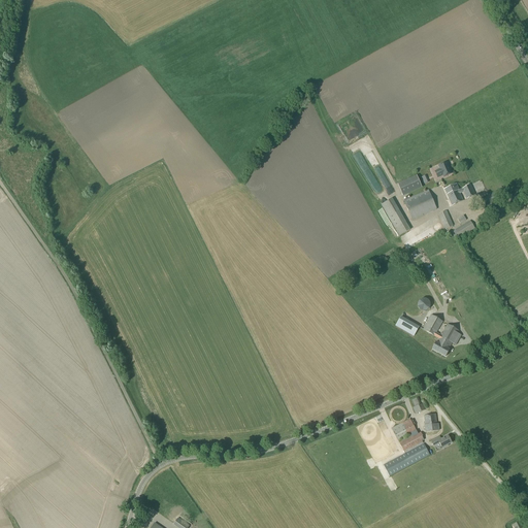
[(365,133),(364,120),(355,121),(355,125),(357,125),(358,131),(361,130),(361,133),(365,133)]
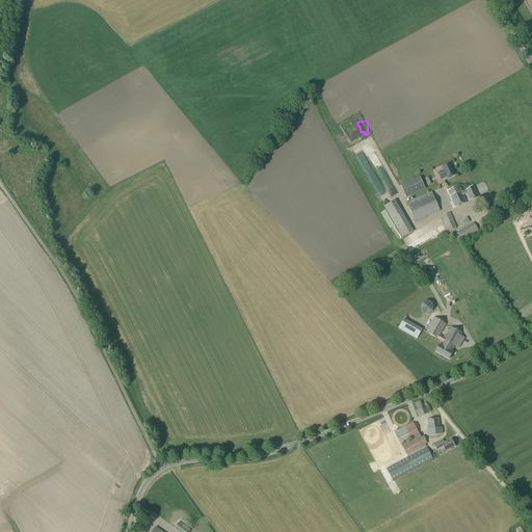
[(386,167),(371,144),(365,149),(379,171),(386,167)]
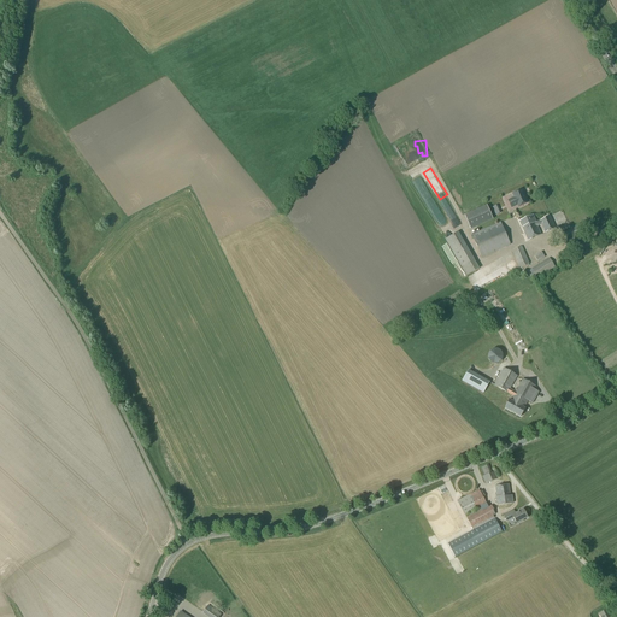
[(418,186),(425,182),(419,171),(412,174),(418,186)]
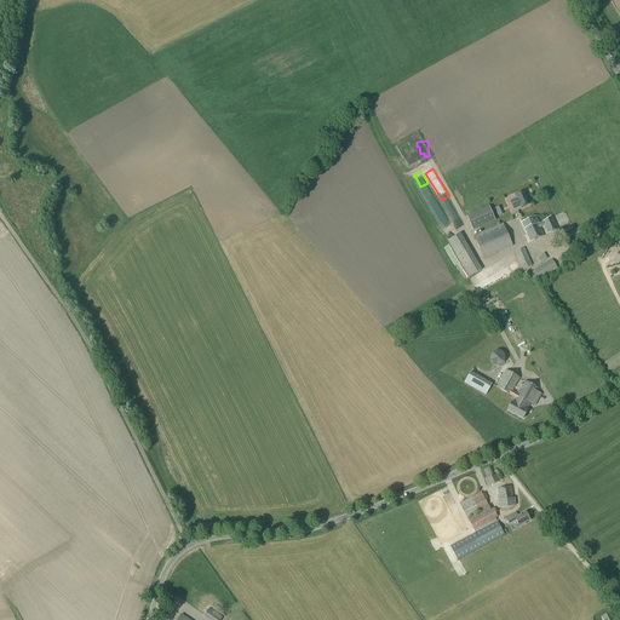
[(521,208),(530,205),(524,190),(514,195),(516,199),(510,201),(514,210),(520,207),(521,208)]
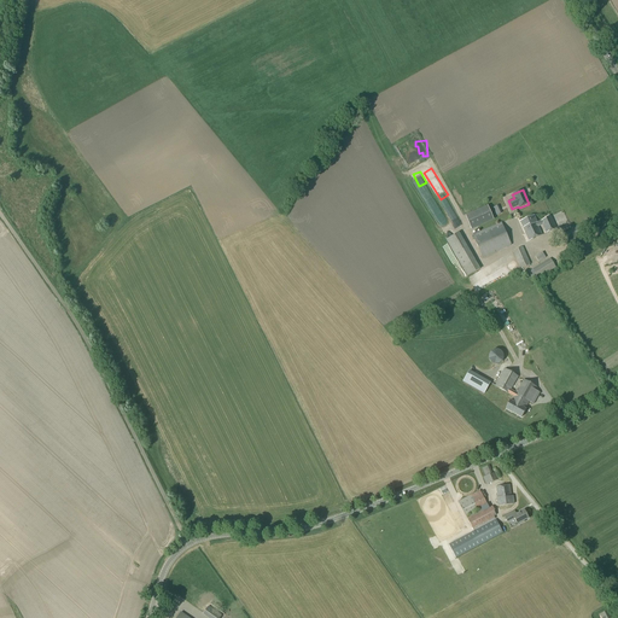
[(453,219),(458,215),(450,203),(445,207),(453,219)]
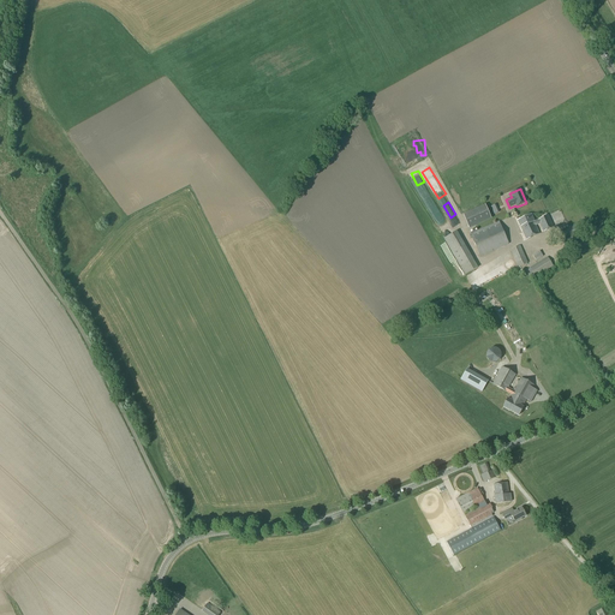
[(469,230),(491,220),(485,204),(463,214),(469,230)]
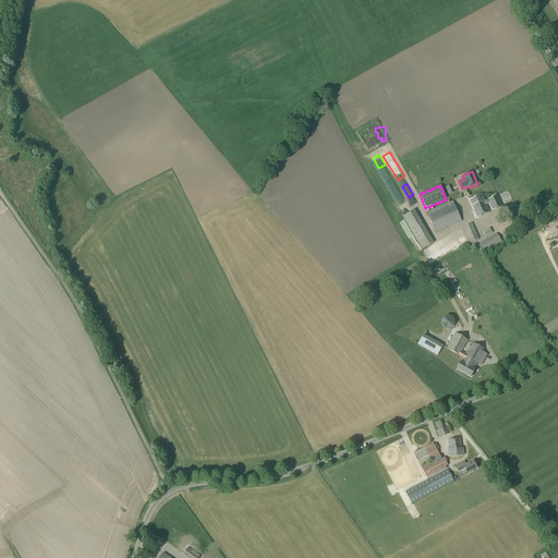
[(485,201),(482,195),(470,201),(472,207),(477,218),(489,213),(486,205),(489,204),(493,211),(502,207),(497,195),(485,201)]
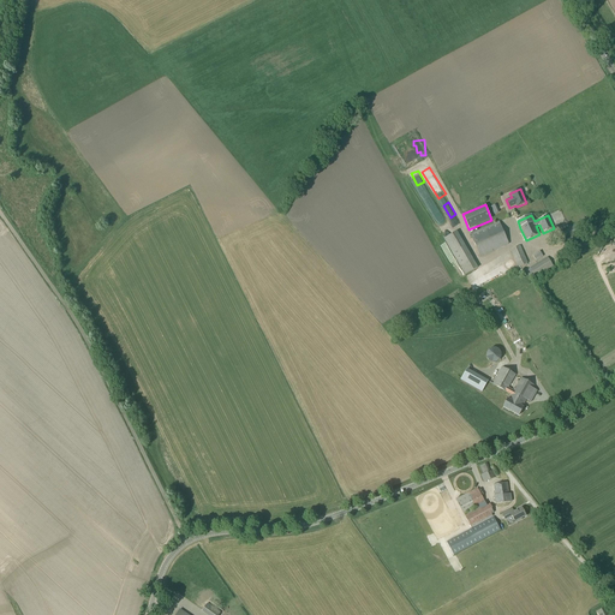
[(479,257),(509,245),(499,221),(470,234),(479,257)]
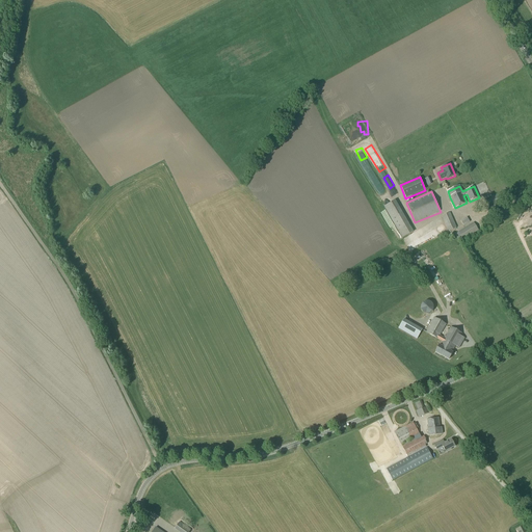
[(488,210),(508,201),(503,191),(484,201),(488,210)]
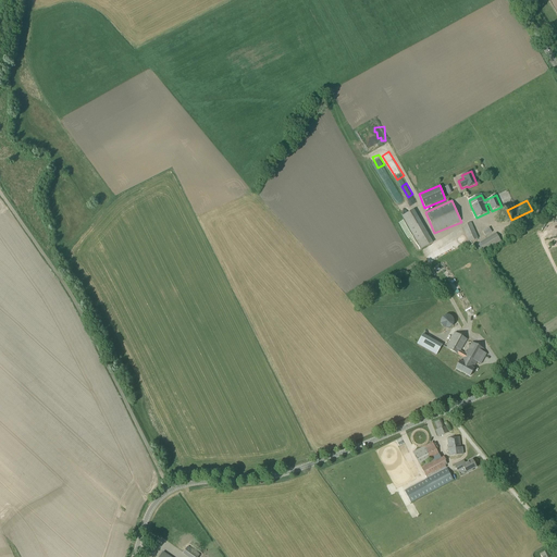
[(421,250),(433,243),(413,210),(401,217),(421,250)]
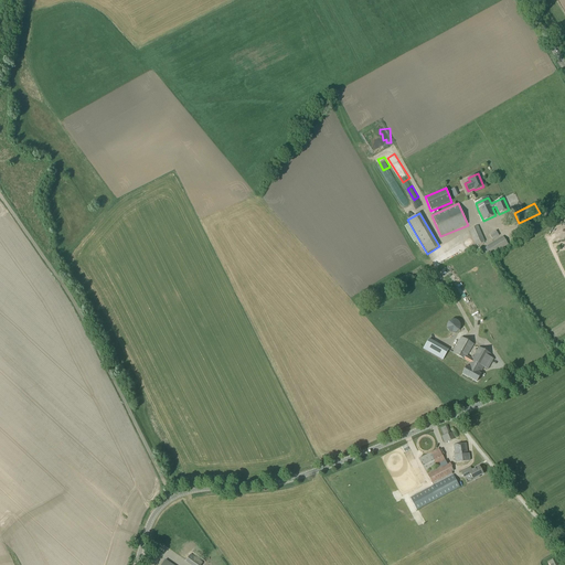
[(476,246),(477,245),(484,242),(478,225),(469,230),(476,246)]
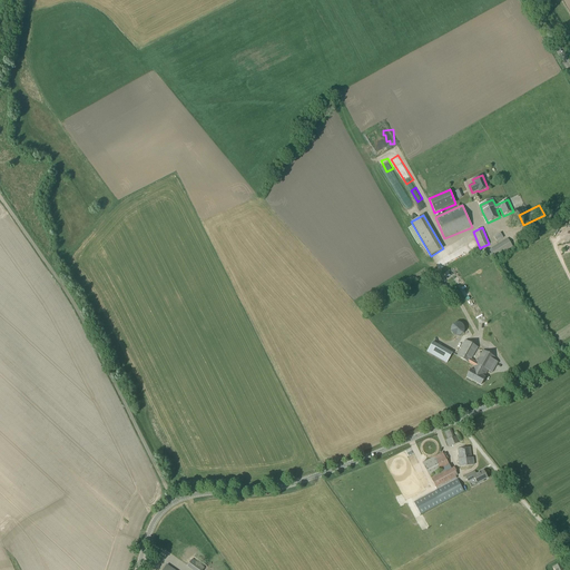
[(497,258),(513,248),(508,238),(491,248),(487,252),(491,259),(493,258),(493,259),(497,257),(497,258)]
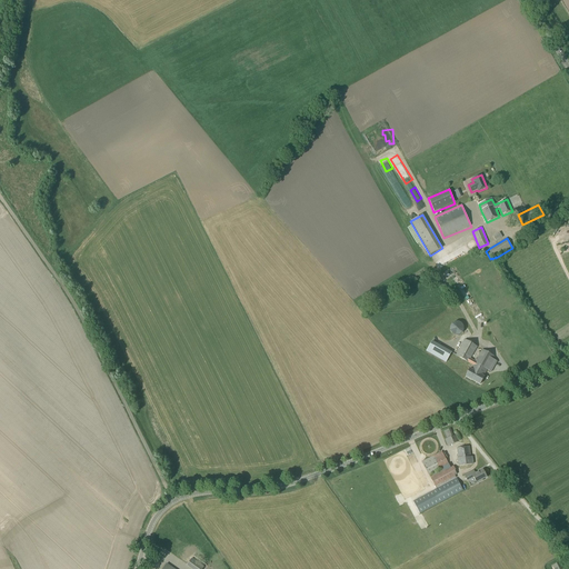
[(456,336),(459,336),(462,333),(463,330),(463,327),(461,323),(458,322),(455,322),(451,325),(450,328),(450,331),(452,335),(456,336)]
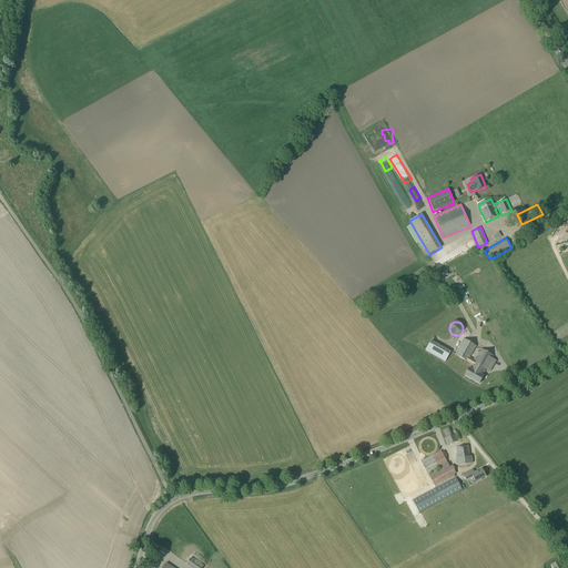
[(475,361),(469,358),(476,346),(464,340),(455,355),(473,365),(470,368),(469,368),(465,376),(479,384),(484,376),(483,376),(486,369),(490,372),(496,361),(493,358),(494,356),(482,350),(475,361)]
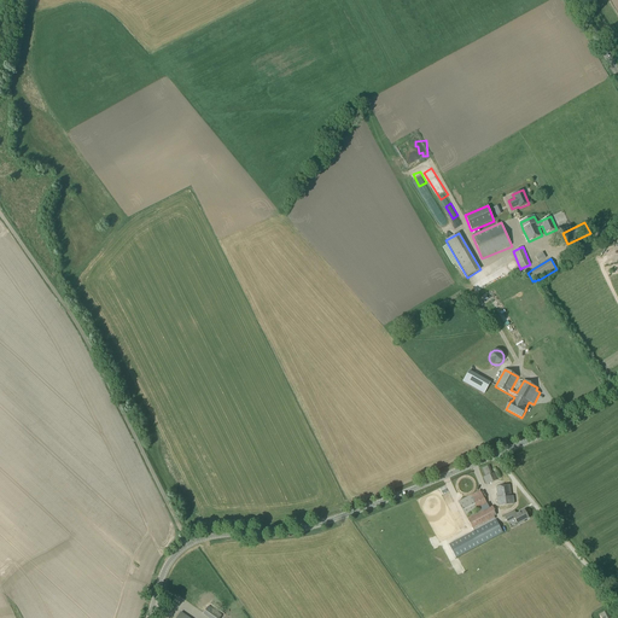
[(465,384),(489,394),(493,380),(470,372),(465,384)]
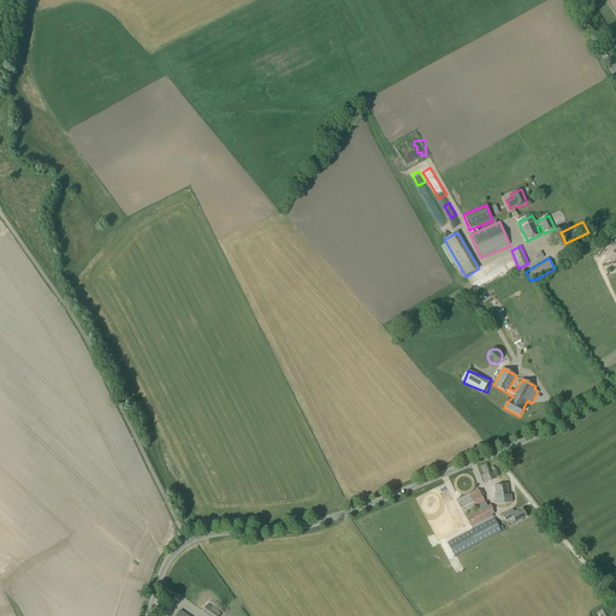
[(491,472),(487,465),(480,467),(484,475),(481,477),(485,484),(496,479),(492,472),(491,472)]
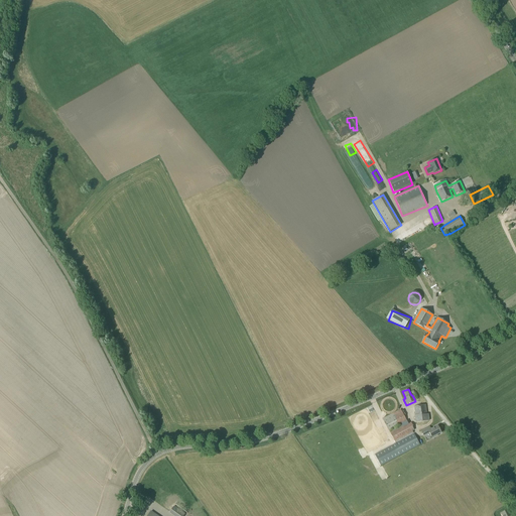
[(427,414),(426,405),(414,406),(415,415),(414,415),(415,422),(429,421),(428,414),(427,414)]
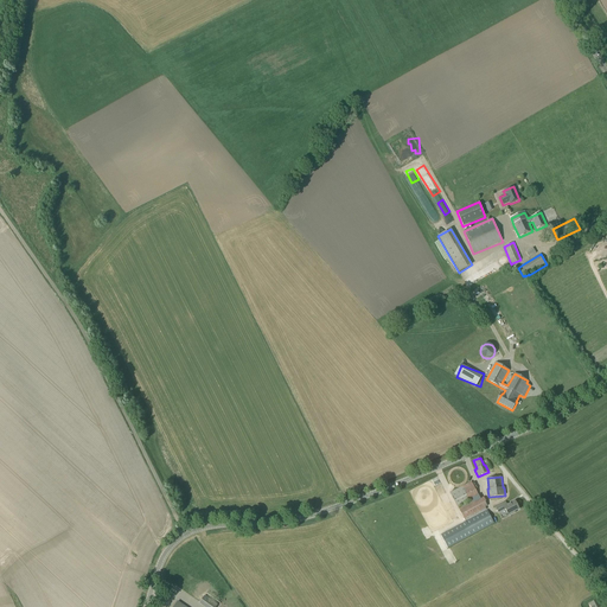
[(457,508),(479,496),(470,479),(460,484),(461,486),(449,493),(457,508)]
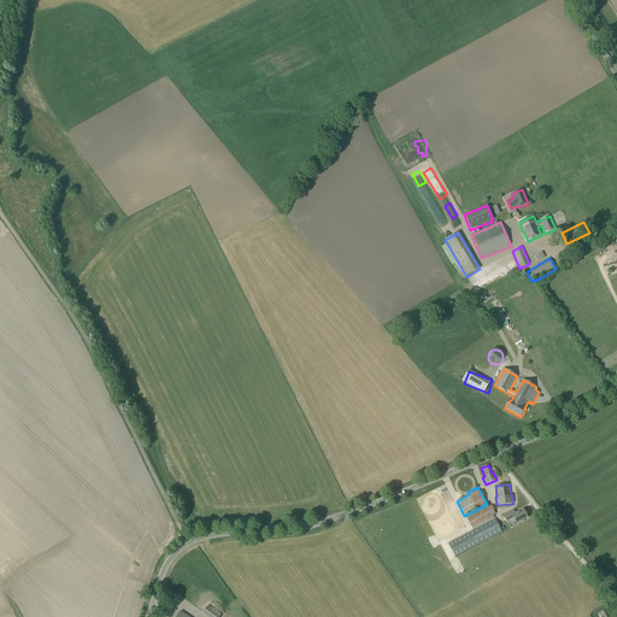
[(488,507),(487,505),(468,515),(469,517),(466,518),(472,529),(494,518),(493,516),(495,515),(493,511),(494,510),(492,505),(488,507)]
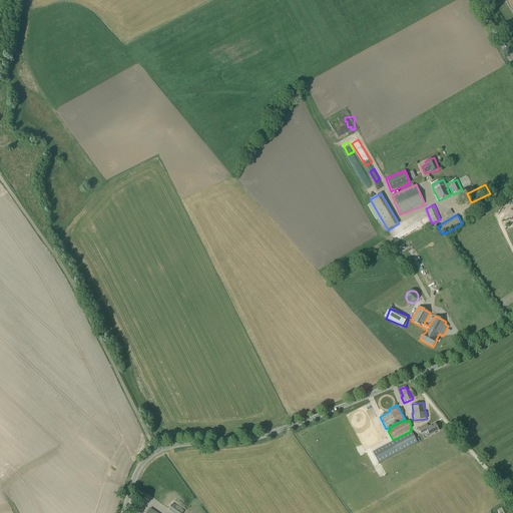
[(439,431),(435,424),(428,427),(427,425),(419,429),(421,433),(427,431),(430,436),(435,434),(435,433),(439,431)]
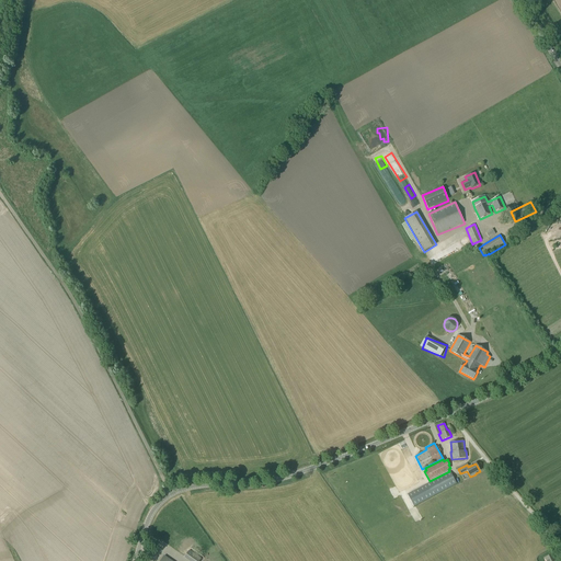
[(449,472),(407,494),(413,506),(456,483),(449,472)]
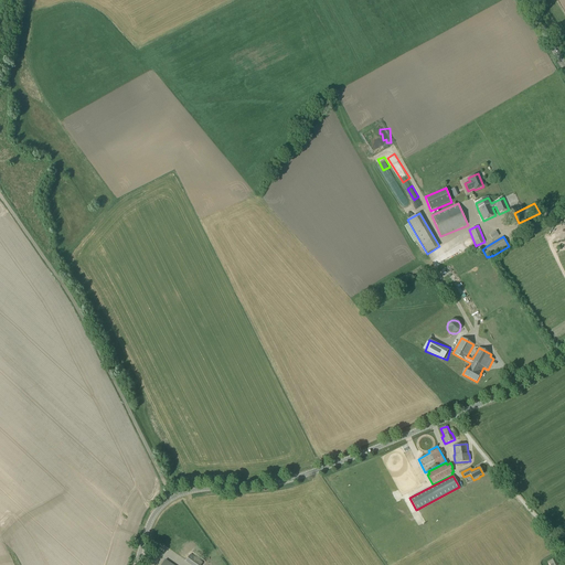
[(189,564),(201,564),(202,563),(190,555),(185,562),(189,564)]
